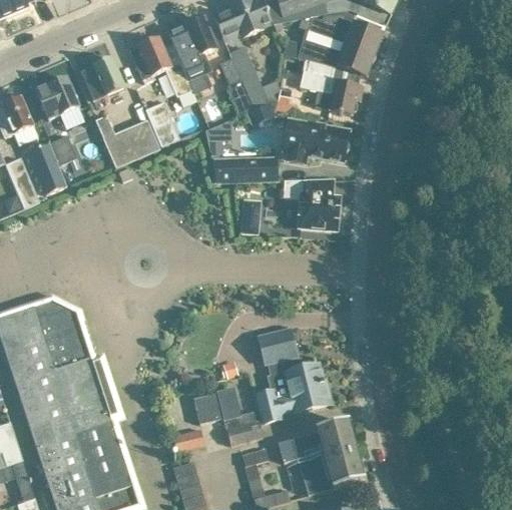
[(0,18),(26,7),(23,0),(0,0),(0,18)]
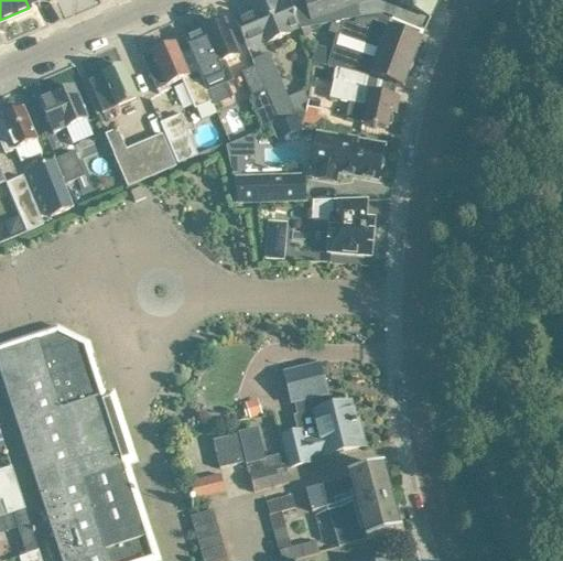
[(331,21),(329,23),(348,20),(354,8),(376,0),(287,0),(277,4),(274,0),(272,1),(272,0),(266,0),(263,1),(264,3),(253,9),(253,10),(235,18),(247,46),(266,38),(267,41),(288,32),(288,31),(298,27),(331,21)]
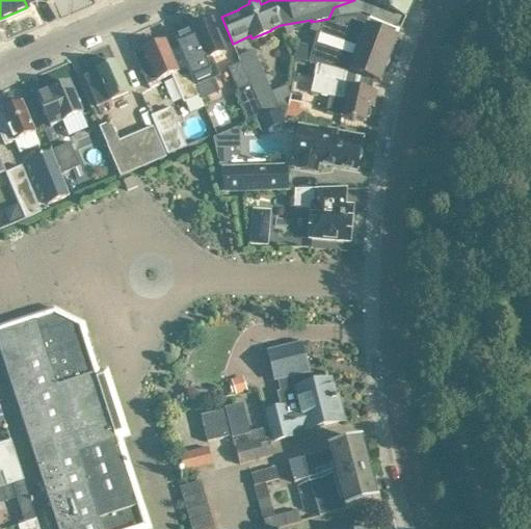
[(375,3),(404,17),(413,0),(354,0),(334,7),(328,19),(361,14),(370,16),(375,3)]
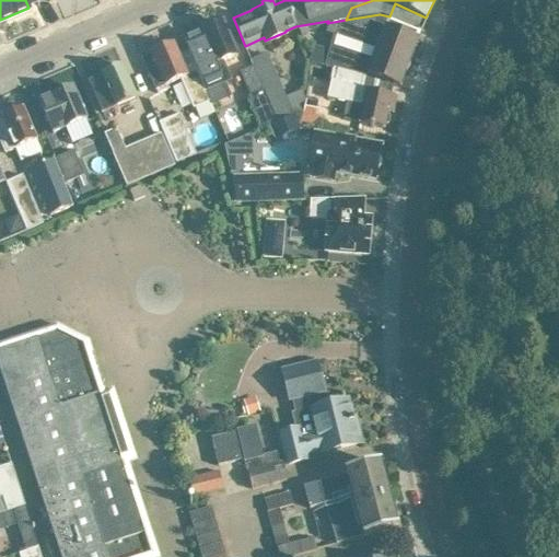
[(325,62),(325,64),(334,66),(337,67),(365,74),(367,72),(393,83),(399,85),(417,37),(420,30),(421,28),(389,16),(380,14),(346,20),(327,23),(325,31),(333,33),(325,62)]
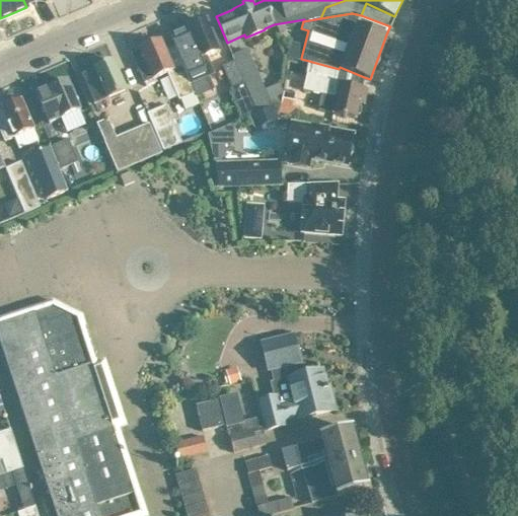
[(170,37),(174,46),(189,80),(209,71),(203,56),(218,50),(206,19),(187,27),(187,29),(170,37)]
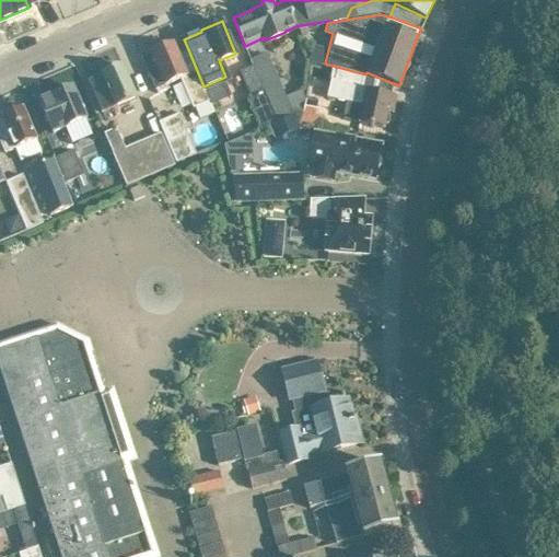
[(141,57),(154,88),(155,88),(156,91),(169,86),(166,82),(179,77),(191,106),(209,100),(204,86),(188,49),(177,54),(172,43),(151,51),(152,53),(141,57)]
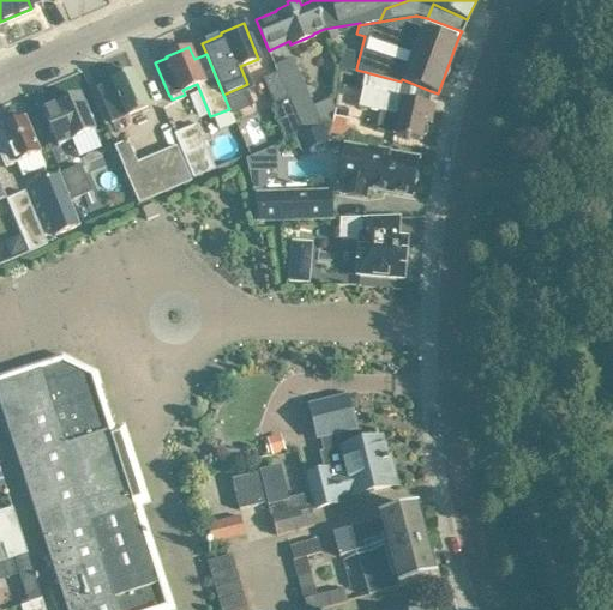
[(276,70),(301,131),(330,119),(332,119),(334,107),(334,103),(330,96),(313,103),(292,54),(274,62),(276,70)]
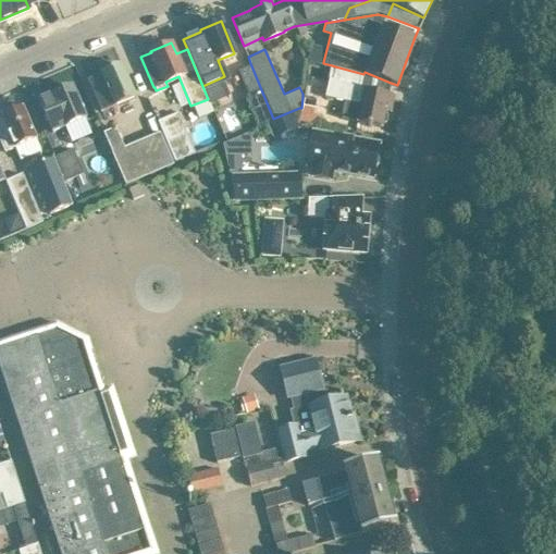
[(121,63),(87,77),(101,110),(135,96),(121,63)]
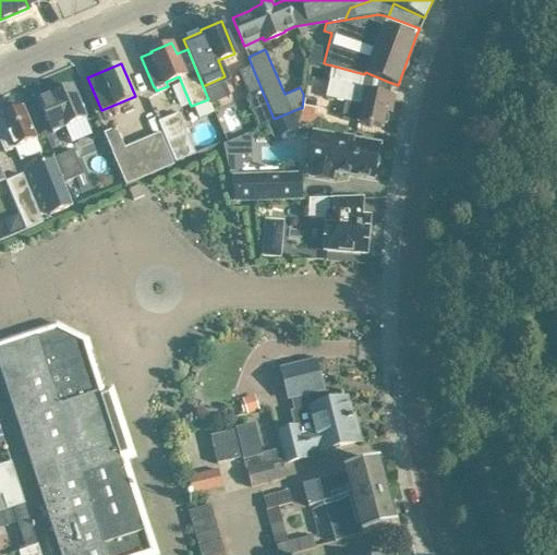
[(274,119),(251,63),(238,69),(249,93),(245,94),(259,125),(274,119)]
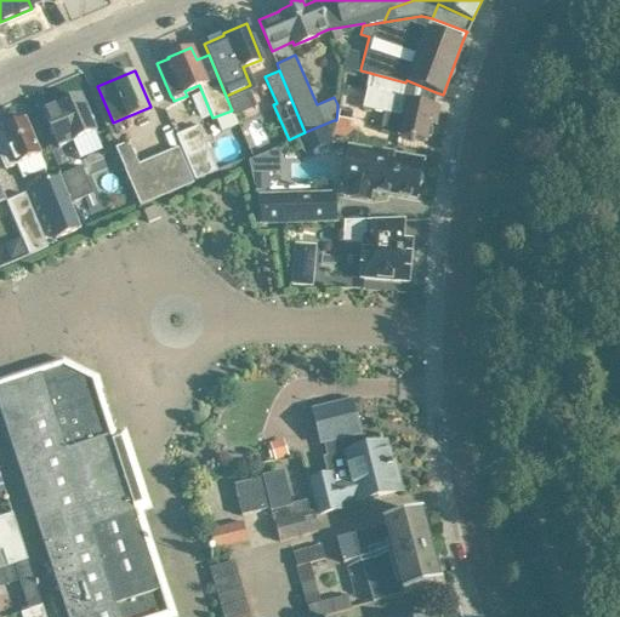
[(369,76),(362,104),(385,110),(380,130),(398,133),(402,135),(425,140),(426,135),(428,133),(431,127),(428,125),(433,104),(436,92),(407,80),(405,83),(374,74),(370,73),(369,76)]
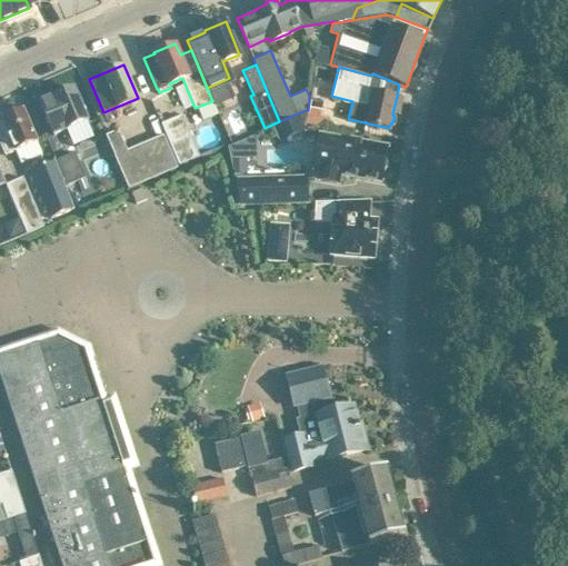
[(87,120),(81,107),(73,86),(39,100),(53,133),(87,120)]
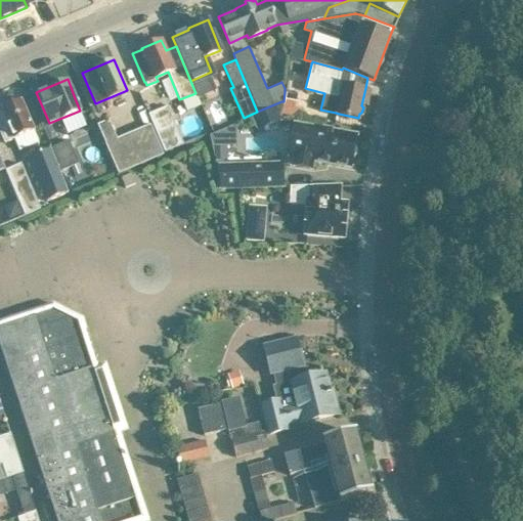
[(281,101),(279,115),(298,118),(300,106),(295,105),(298,93),(285,91),(284,101),(281,101)]
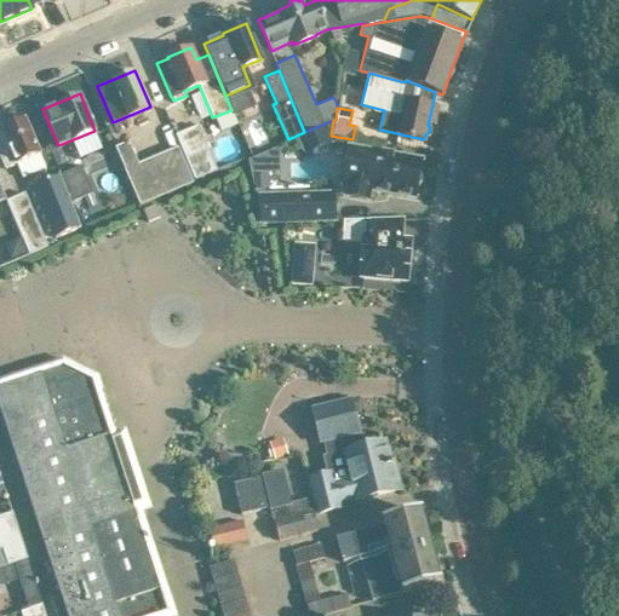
[(1,127),(1,130),(0,130),(0,155),(5,167),(39,154),(24,117),(1,127)]
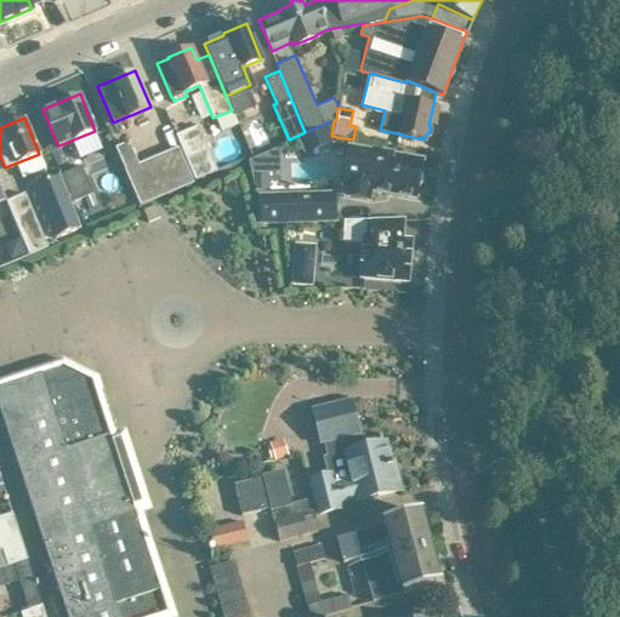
[(194,177),(217,167),(198,123),(176,132),(194,177)]
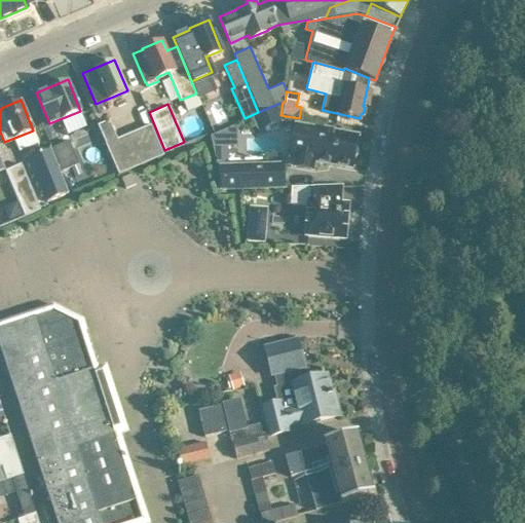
[(163,153),(155,135),(151,123),(117,138),(109,118),(98,123),(106,143),(105,143),(118,173),(163,153)]
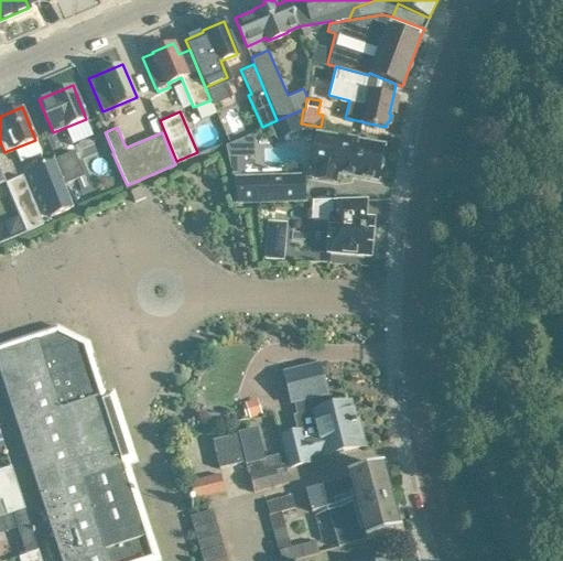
[(316,169),(314,177),(336,181),(337,172),(376,180),(378,169),(381,165),(382,160),(380,155),(382,144),(317,133),(316,143),(312,148),(312,152),(313,157),(312,168),(316,169)]
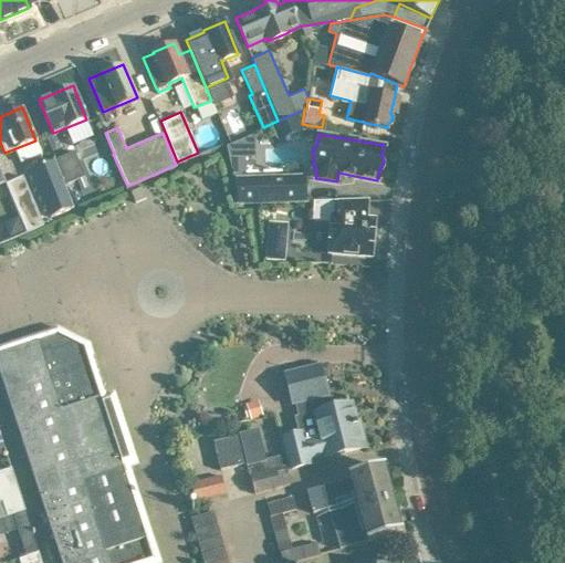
[(82,175),(84,174),(74,149),(56,157),(66,181),(75,178),(82,175)]
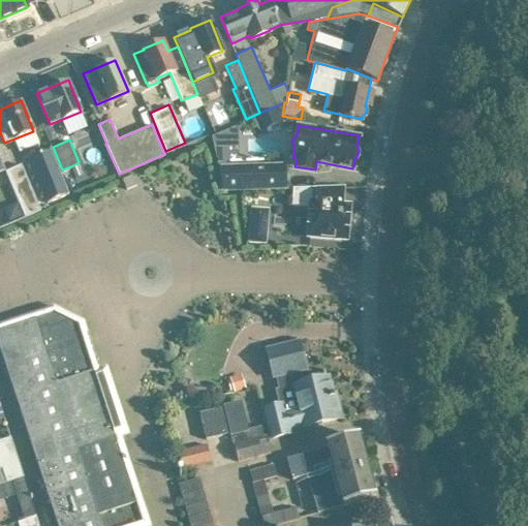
[(228,146),(212,146),(218,171),(222,171),(223,189),(284,186),(283,163),(224,165),(224,159),(228,159),(228,146)]
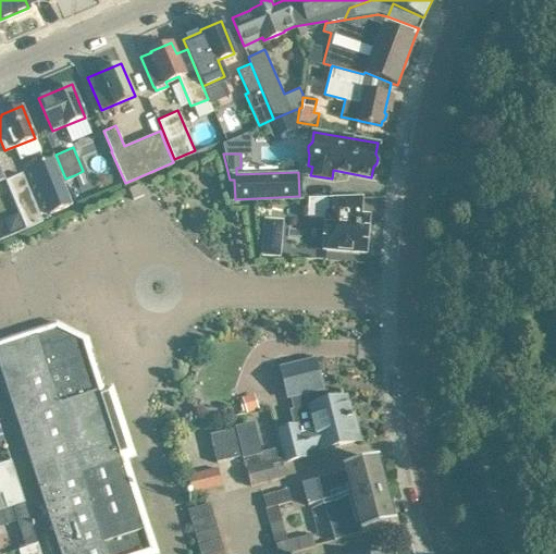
[(71,202),(63,183),(52,157),(29,165),(49,212),(71,202)]
